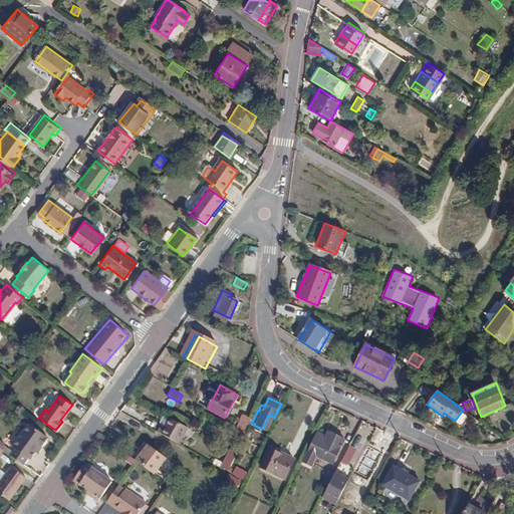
[(238,424),(247,429),(252,419),(242,414),(238,424)]
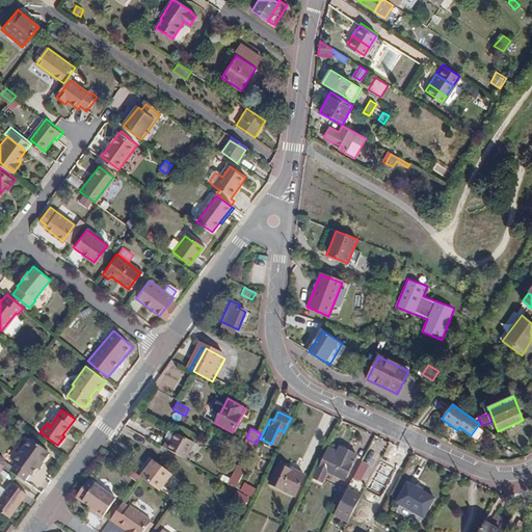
[(195,444),(173,431),(169,432),(166,439),(167,441),(167,442),(164,448),(186,460),(195,444)]
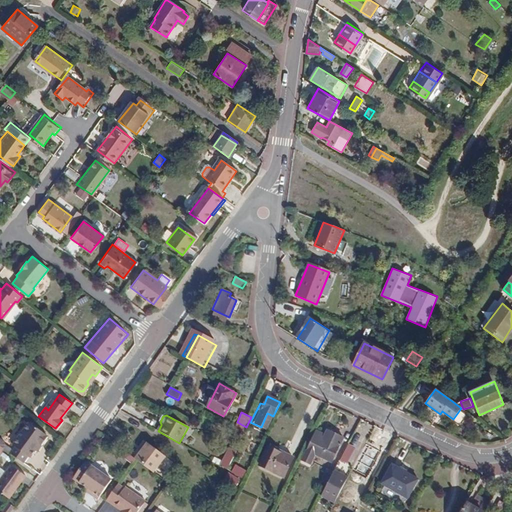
[(14,444),(9,451),(22,461),(27,454),(29,455),(35,447),(40,441),(42,442),(48,435),(46,434),(47,432),(29,419),(11,442),(14,444)]
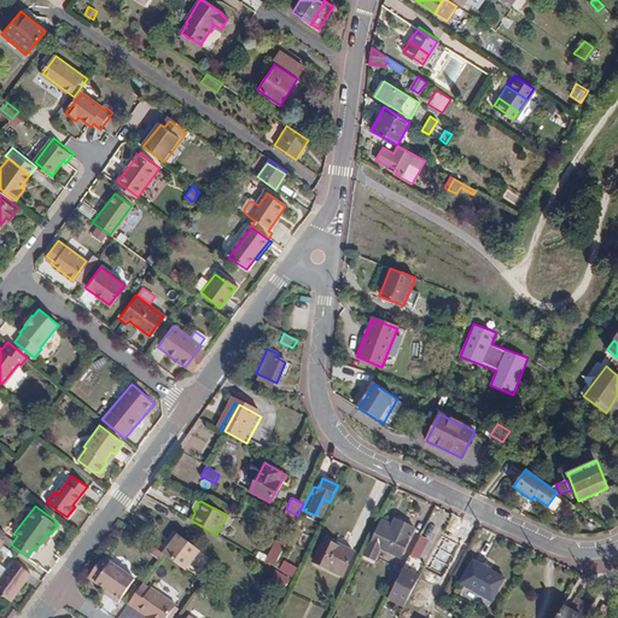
[(394,519),(390,529),(378,523),(369,544),(400,558),(414,529),(394,519)]
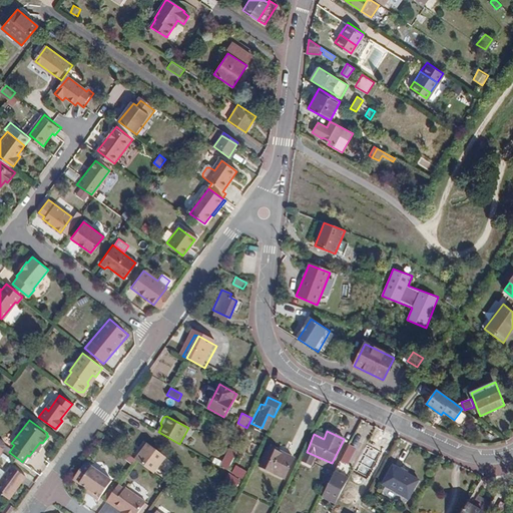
[(140,448),(142,450),(140,453),(135,460),(149,470),(153,474),(165,457),(145,442),(140,448)]
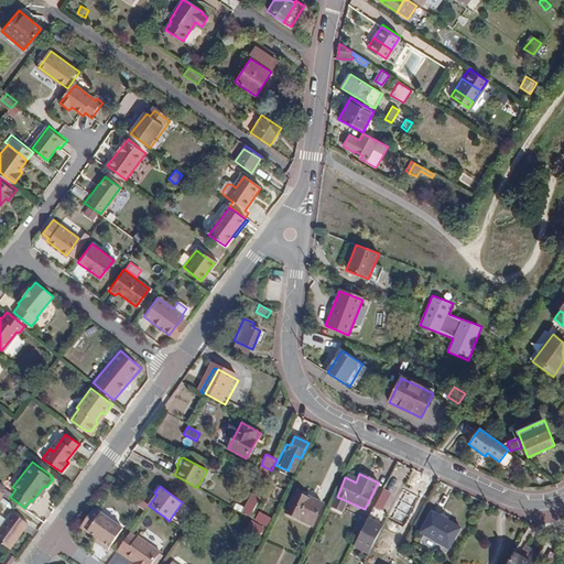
[(376,507),(384,509),(390,491),(381,488),(376,507)]
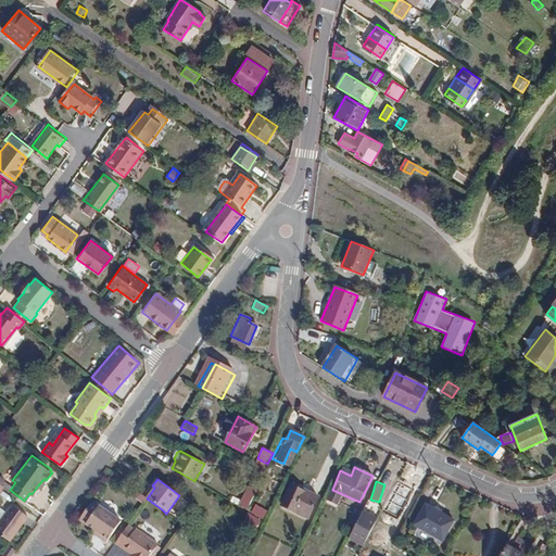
[(308,519),(319,497),(291,483),(281,505),(308,519)]
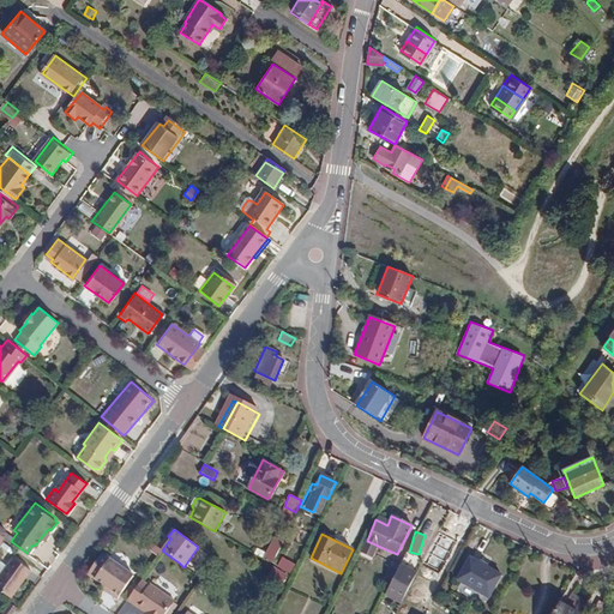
[(266,554),(257,549),(254,553),(264,559),(271,563),(281,541),(274,537),(266,554)]
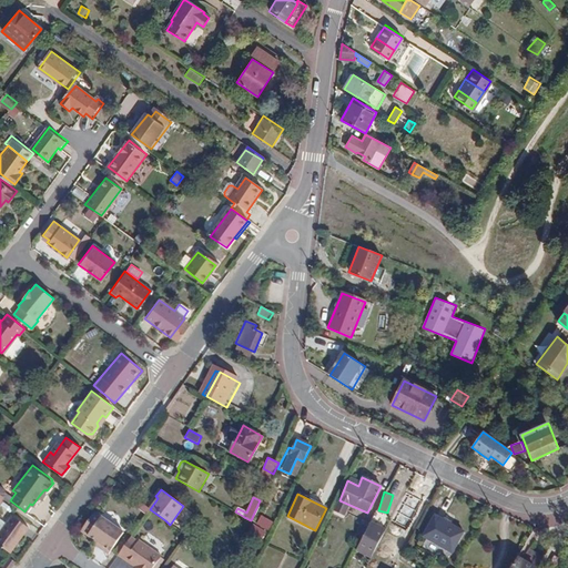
[(183,526),(191,511),(183,508),(175,523),(183,526)]
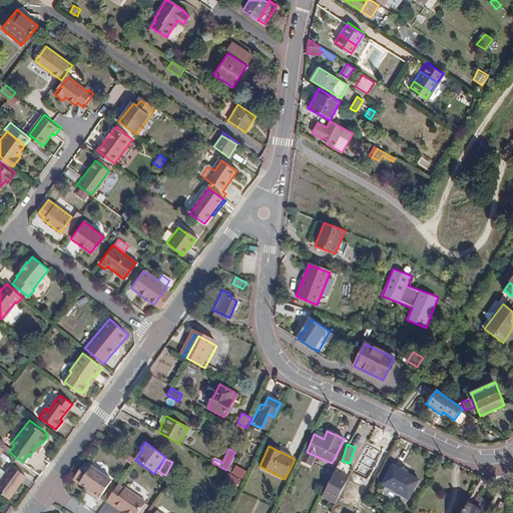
[(99,499),(111,483),(84,461),(74,474),(90,486),(95,490),(92,494),(99,499)]
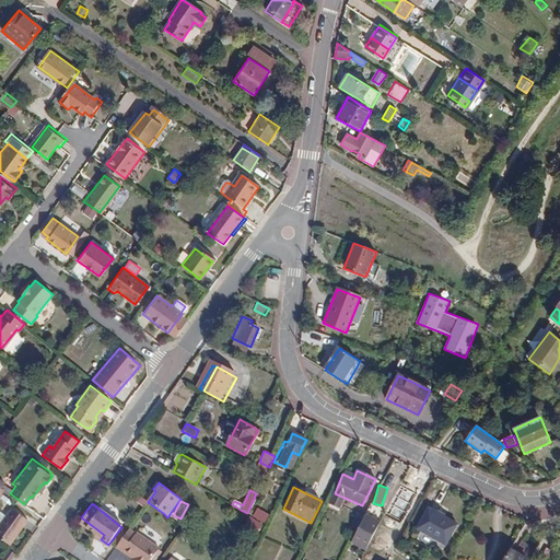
[(253,517),(266,523),(269,514),(257,508),(253,517)]
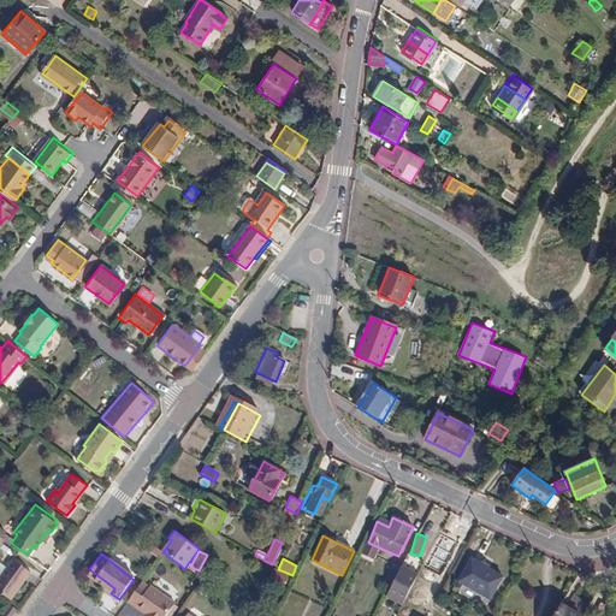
[(472,558),(457,581),(490,599),(503,576),(472,558)]
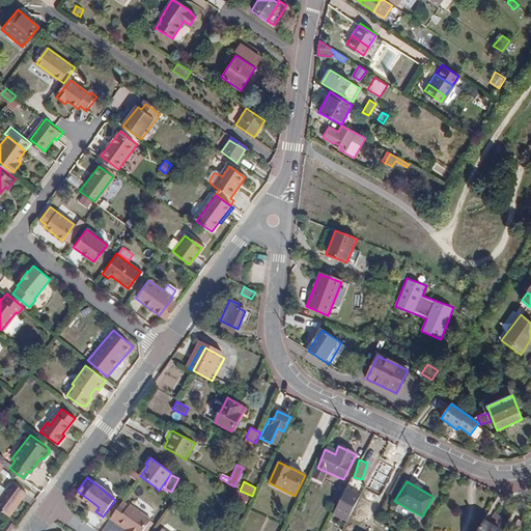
[(0,507),(14,518),(31,494),(16,483),(6,496),(0,492),(0,507)]
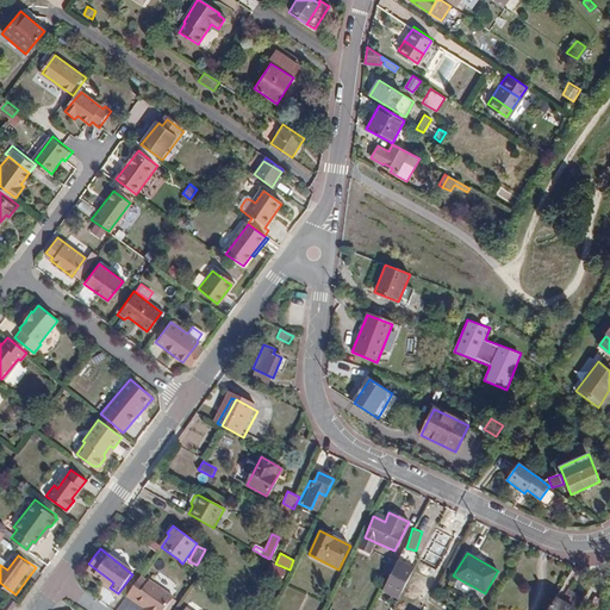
[(388,560),(380,574),(388,578),(396,564),(388,560)]
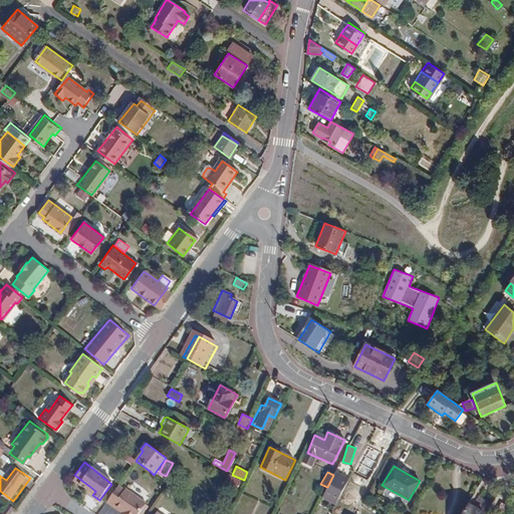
[(349,479),(335,472),(333,475),(347,483),(349,479)]
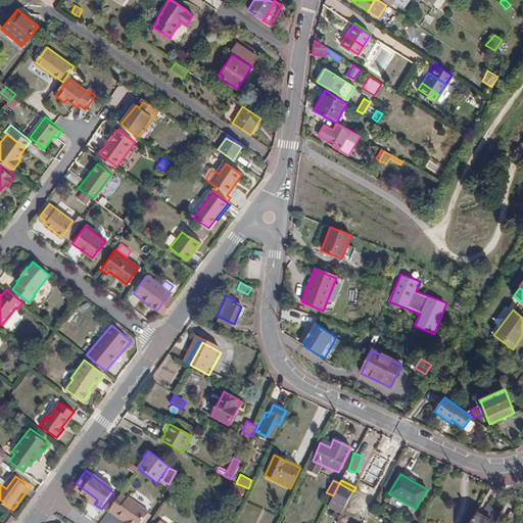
[(353,491),(339,483),(333,495),(346,503),(353,491)]
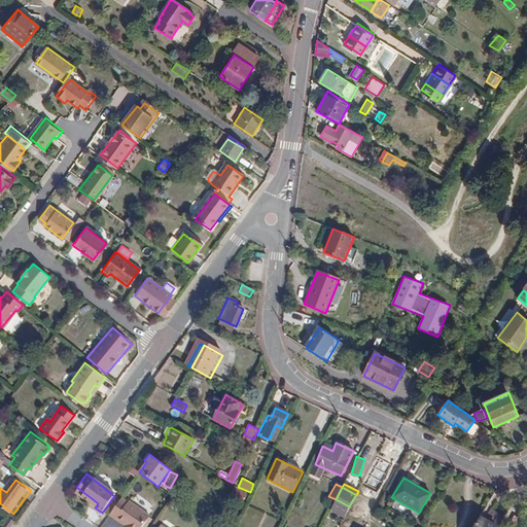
[(231,496),(240,501),(243,496),(234,491),(231,496)]
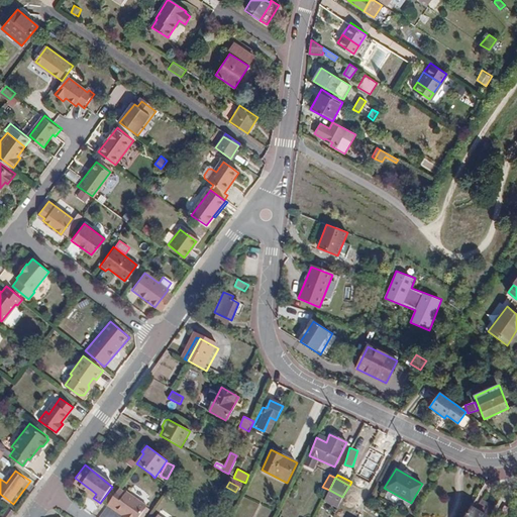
[(125,491),(124,492),(119,488),(107,505),(121,514),(124,516),(138,516),(147,507),(125,491)]
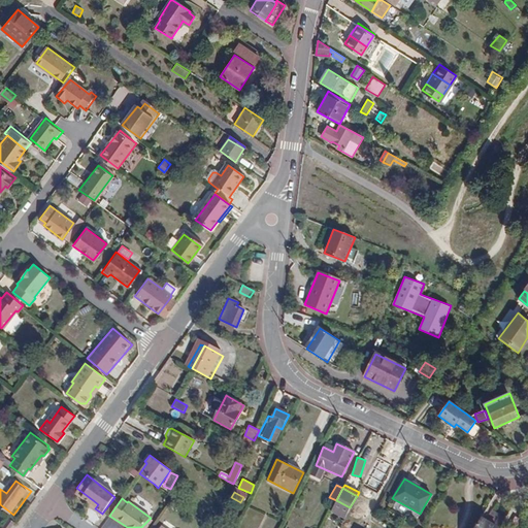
[(336,500),(334,504),(349,512),(350,507),(336,500)]
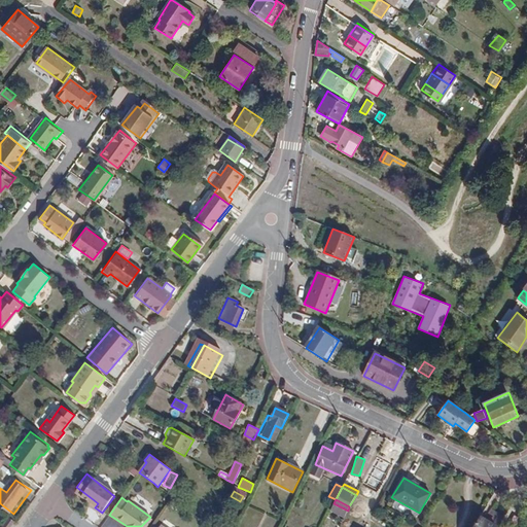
[(489,526),(491,523),(485,520),(488,515),(483,512),(473,526),(489,526)]
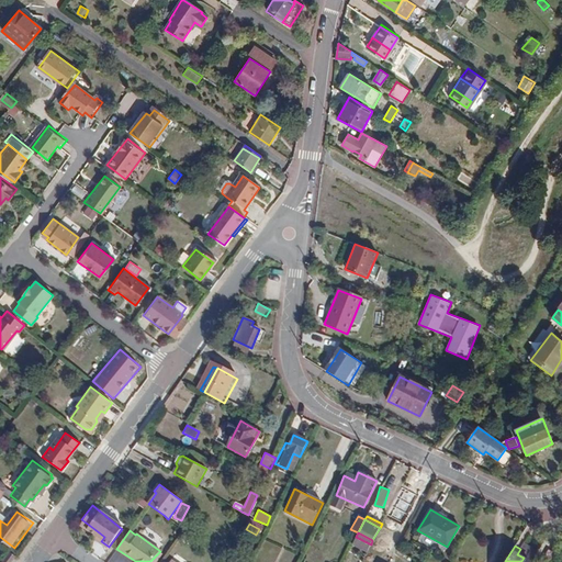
[(0,555),(6,560),(12,551),(6,547),(0,553),(0,555)]
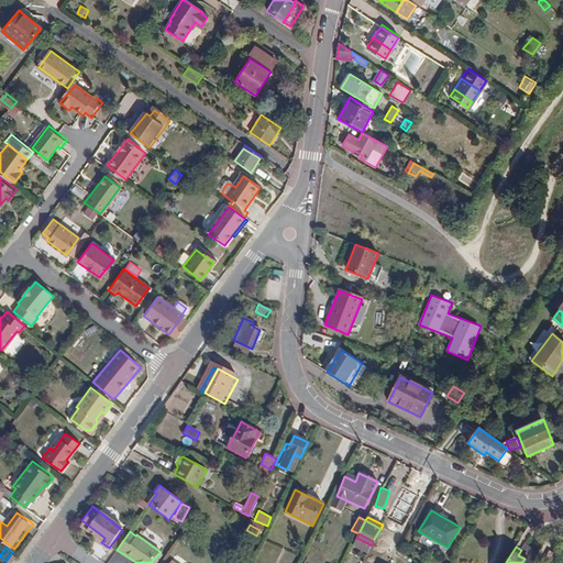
[(529,552),(522,549),(521,550),(518,555),(525,559),(529,552)]
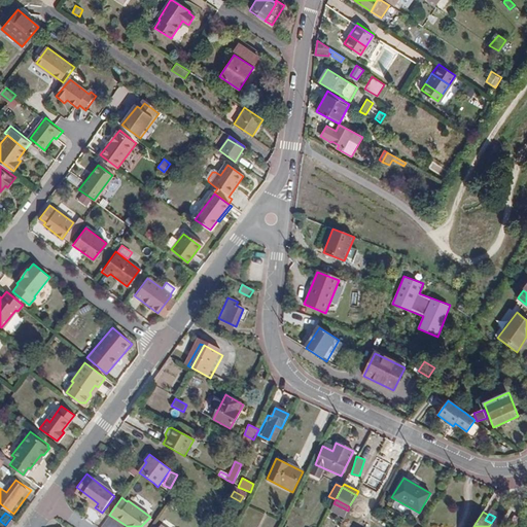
[(507,526),(508,526),(515,526),(517,524),(520,519),(519,518),(514,516),(507,526)]
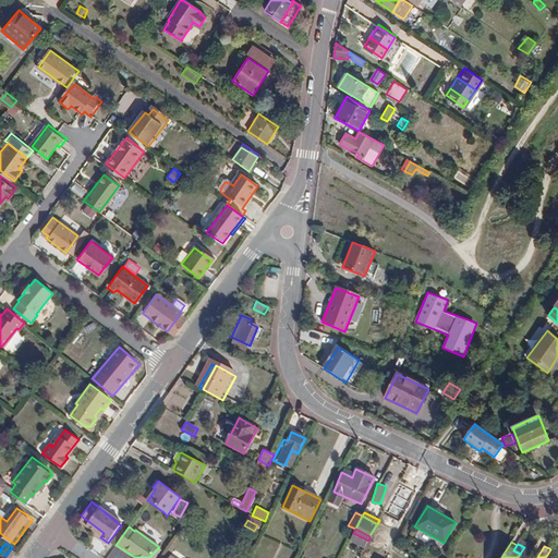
[(531,552),(524,547),(520,554),(526,557),(531,552)]
